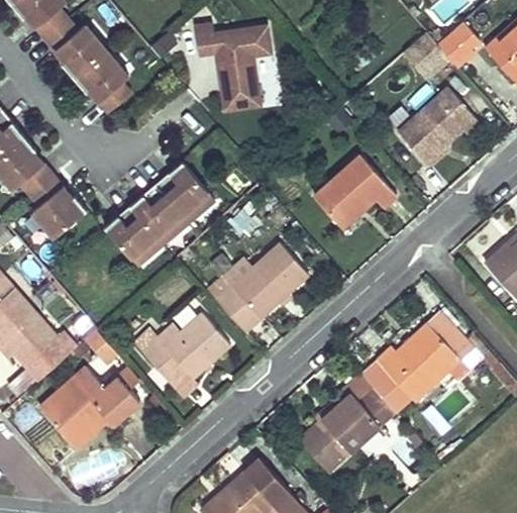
[(66,0),(8,0),(34,29),(67,1),(66,0)]
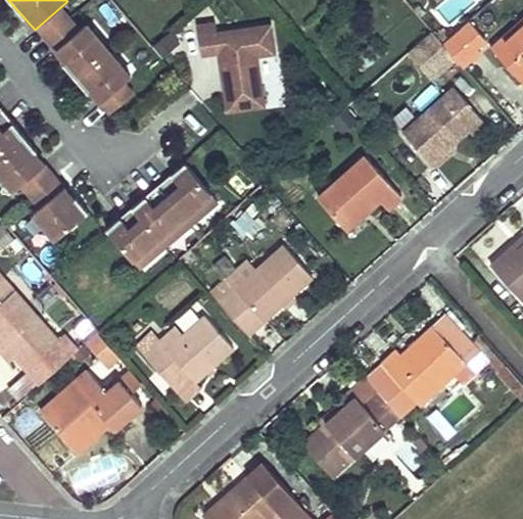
[(450,0),(432,11),(442,29),(485,4),(482,0),(450,0)]
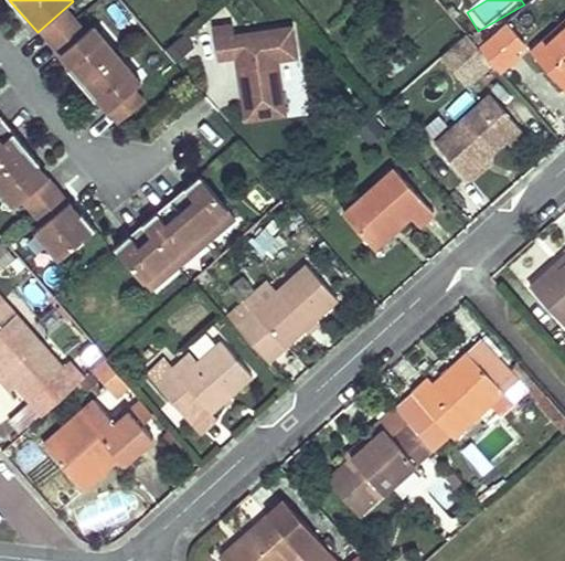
[(141,82),(91,24),(85,29),(68,10),(38,36),(105,113),(141,82)]
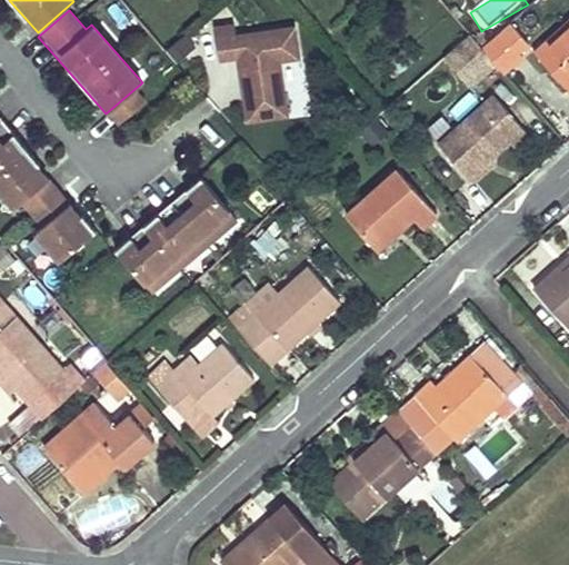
[(568,21),(535,52),(568,90),(568,21)]
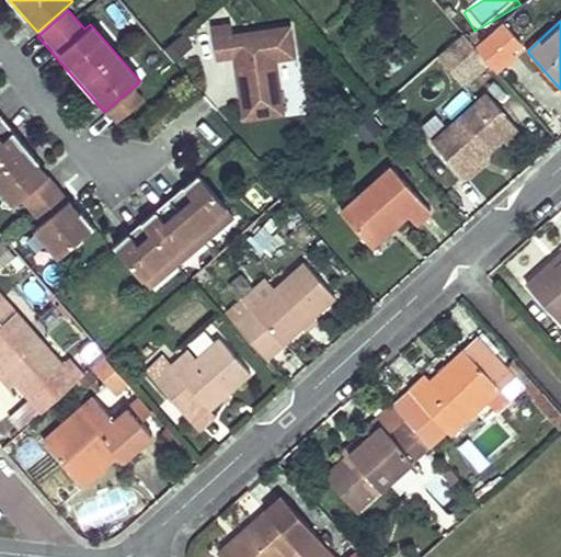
[(233,60),(240,123),(284,118),(277,64),(296,61),(292,24),(212,33),(215,63),(233,60)]
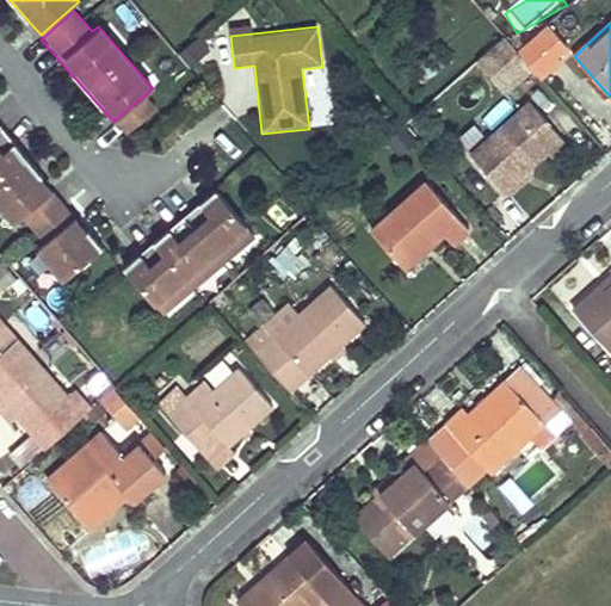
[(568,50),(548,26),(518,54),(534,72),(542,81),(562,63),(559,59),(568,50)]
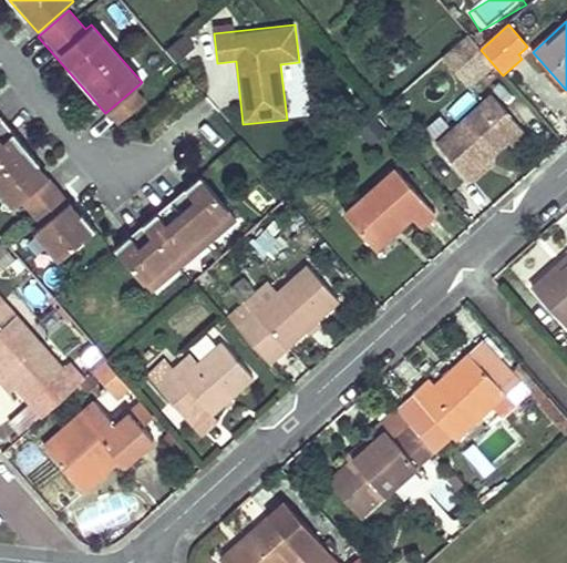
[(481,50),(470,37),(453,53),(445,59),(471,88),(495,67),(481,50)]
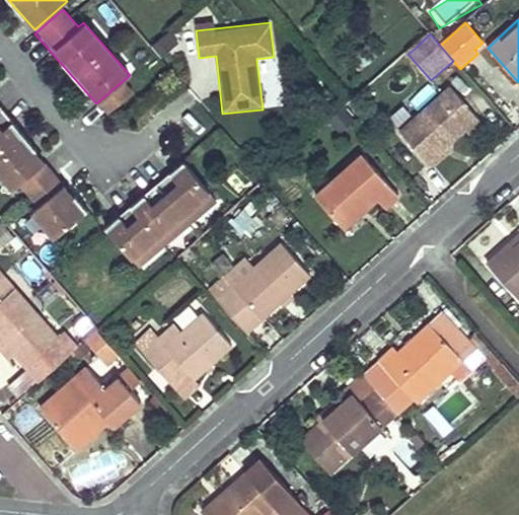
[(105,113),(132,93),(124,82),(97,102),(105,113)]
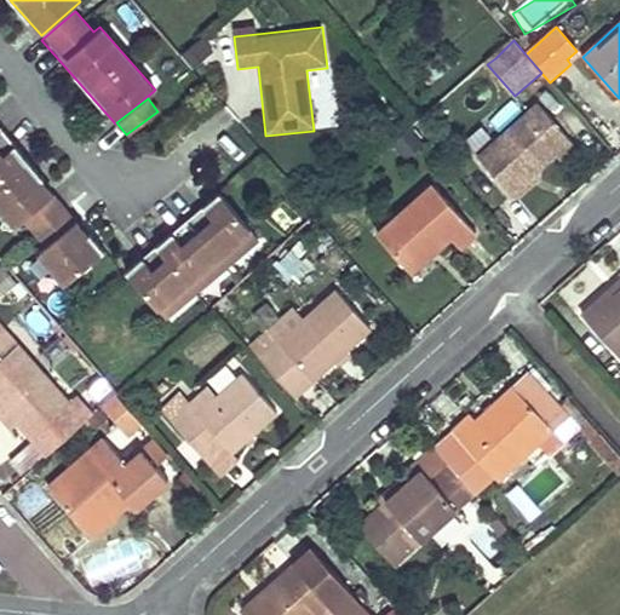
[(538,104),(477,157),(511,195),(535,174),(556,156),(561,160),(575,148),(538,104)]
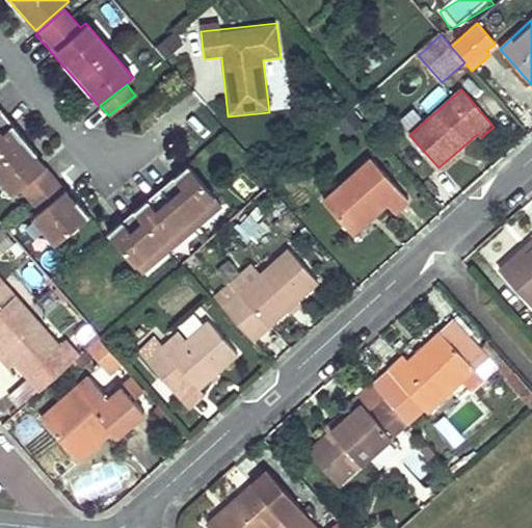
[(0,112),(0,194),(5,201),(46,167),(0,112)]
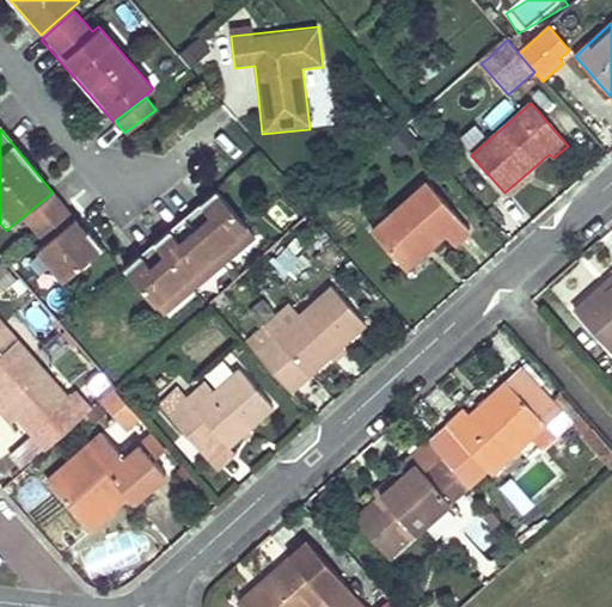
[(533,178),(528,172),(505,192),(509,198),(533,178)]
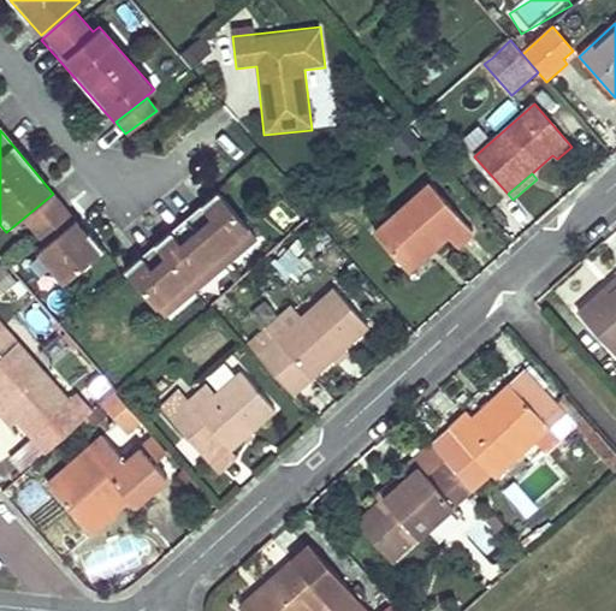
[(431,185),(375,237),(409,273),(448,238),(458,250),(475,235),(431,185)]
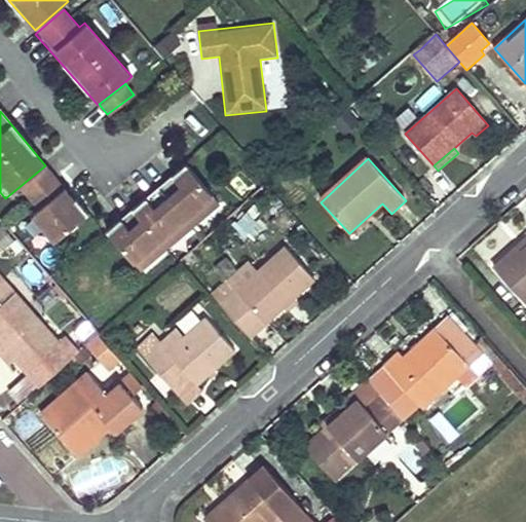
[(140,275),(223,212),(187,165),(104,229),(140,275)]
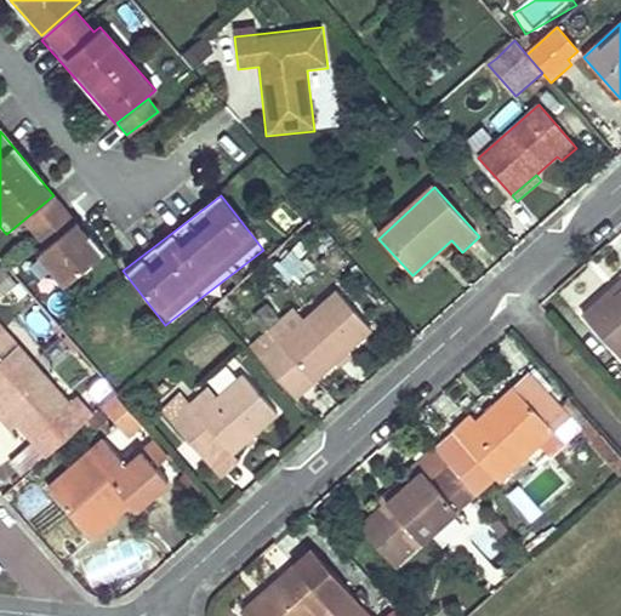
[(53,197),(24,221),(45,245),(34,255),(62,289),(103,255),(53,197)]
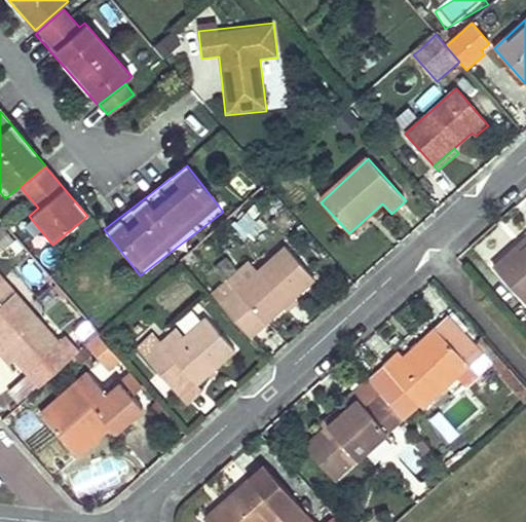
[(231,228),(248,245),(262,229),(246,214),(231,228)]
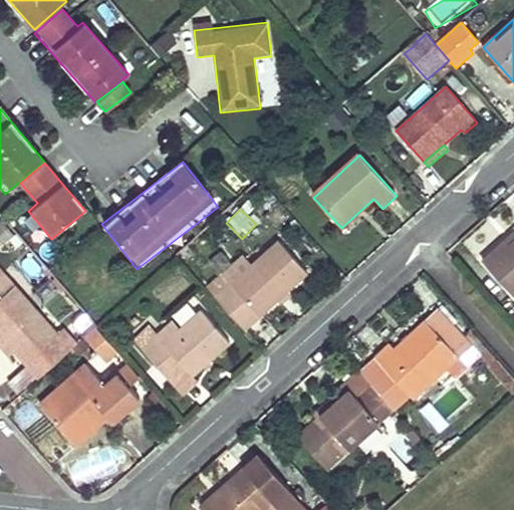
[(4,220),(0,223),(0,231),(9,242),(17,235),(4,220)]
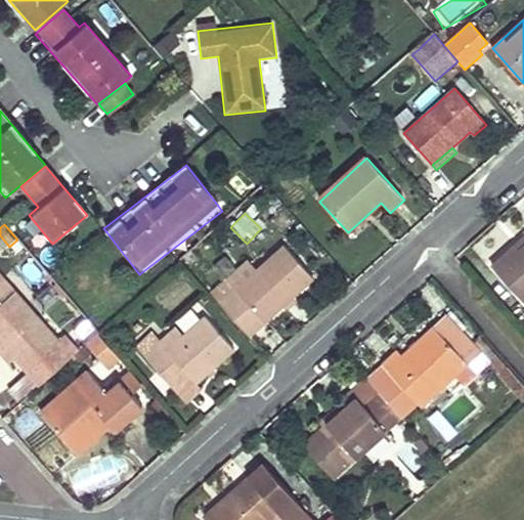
[(516,246),(491,268),(523,303),(523,246),(519,250),(516,246)]
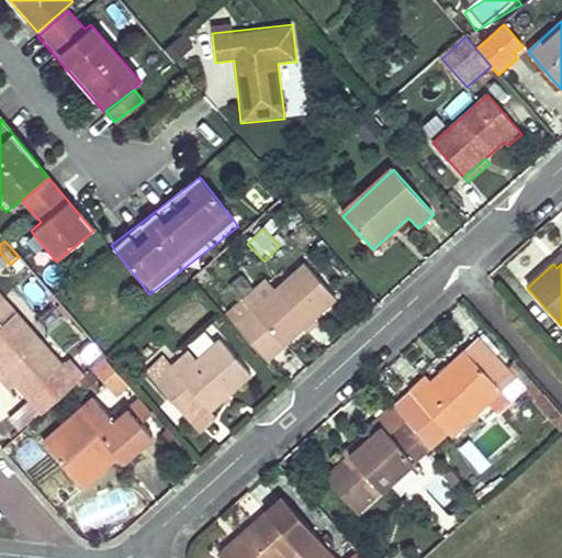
[(242,323),(235,327),(267,363),(337,300),(305,267),(276,293),(266,281),(243,303),(247,307),(236,316),(242,323)]
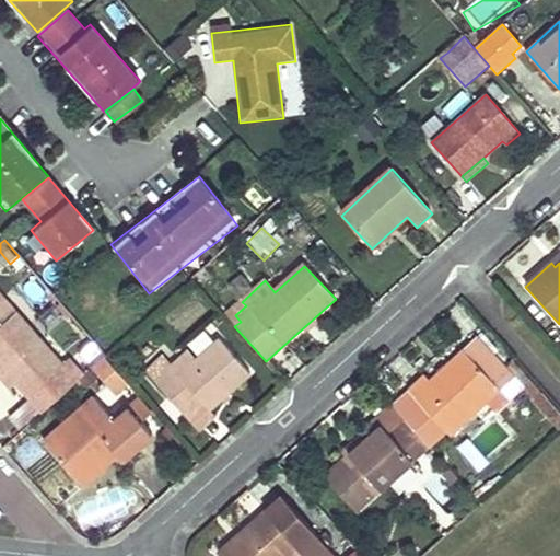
[(0,366),(4,372),(28,397),(43,414),(85,375),(70,359),(63,366),(6,300),(0,293),(0,366)]
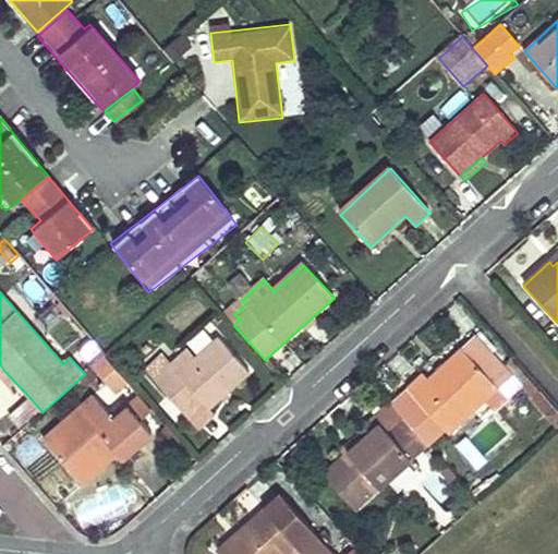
[(173,368),(155,383),(186,417),(202,402),(209,411),(249,373),(218,338),(195,360),(179,374),(173,368)]
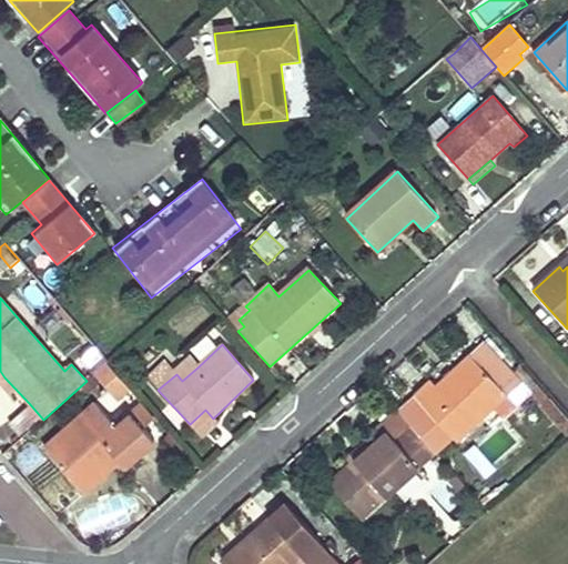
[(432,383),(415,399),(419,402),(402,416),(417,433),(435,453),(452,439),(454,442),(495,405),(506,395),(470,358),(437,390),(432,383)]
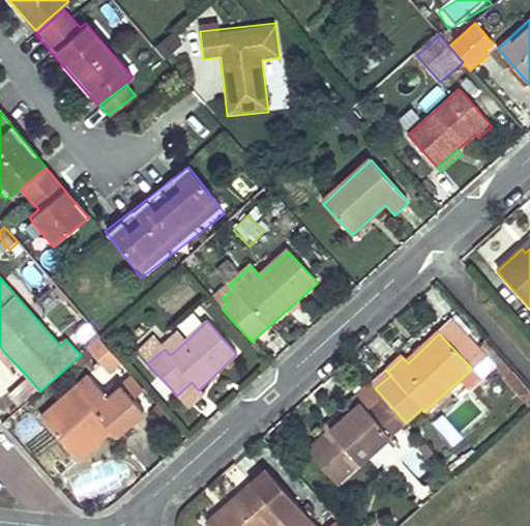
[(180,335),(165,349),(170,355),(185,342),(180,335)]
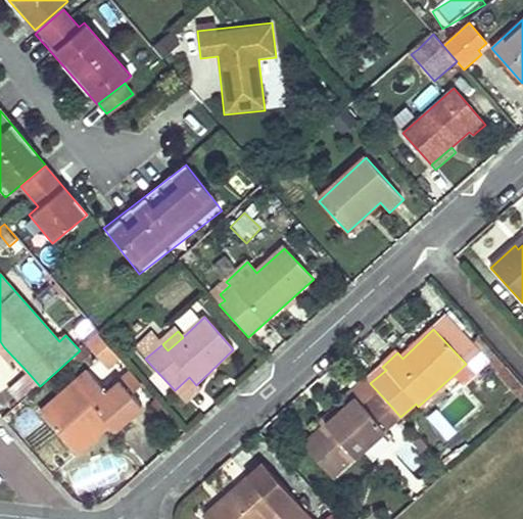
[(109,346),(99,336),(88,346),(97,358),(109,346)]
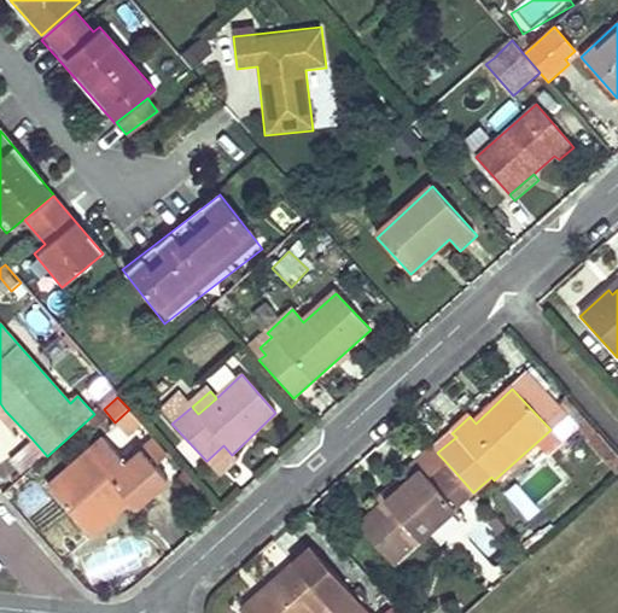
[(565,401),(559,407),(578,427),(583,421),(565,401)]
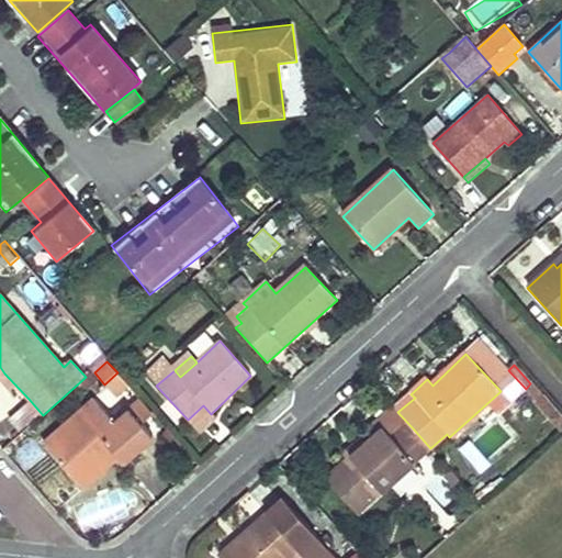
[(131,387),(117,372),(104,384),(117,399),(131,387)]
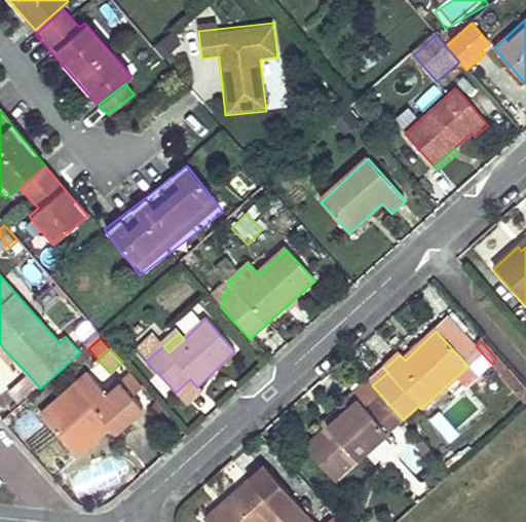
[(468,366),(458,375),(471,388),(481,379),(468,366)]
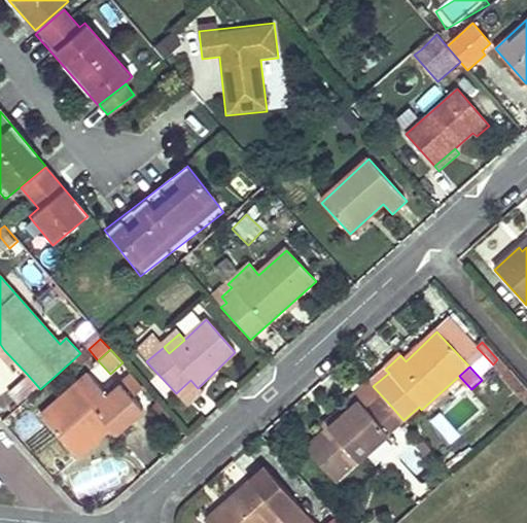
[(88,377),(41,418),(73,452),(91,438),(96,443),(107,432),(112,437),(128,422),(88,377)]
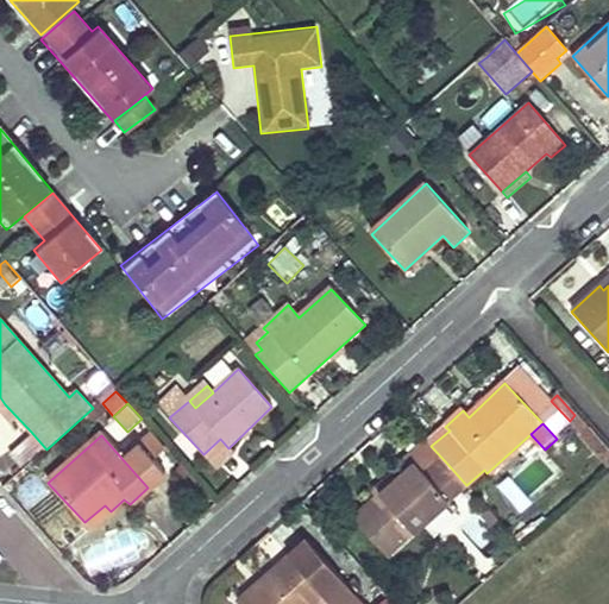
[(29,436),(12,451),(24,465),(41,451),(29,436)]
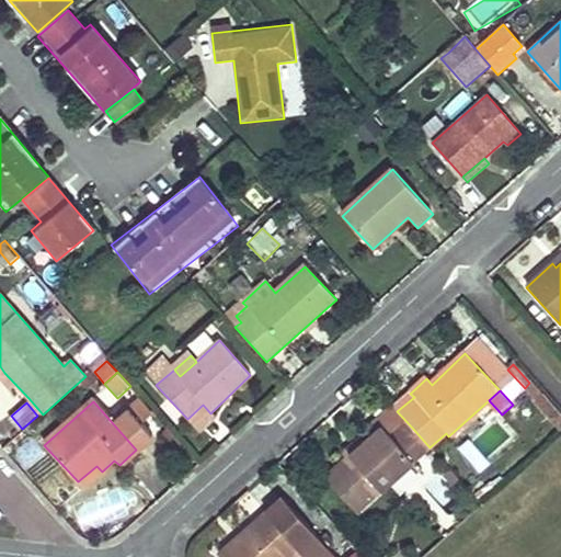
[(350,458),(324,480),(357,515),(431,448),(430,447),(412,428),(396,441),(377,422),(364,433),(367,435),(370,440),(350,458)]
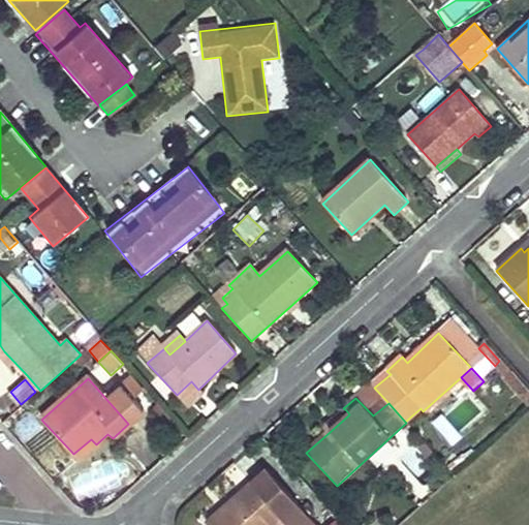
[(346,410),(325,428),(330,432),(349,414),(346,410)]
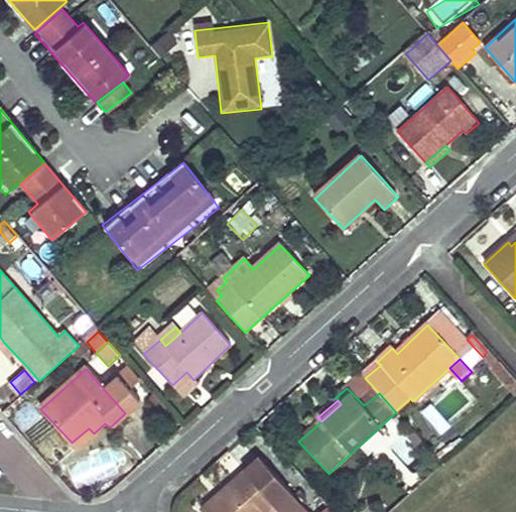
[(89,428),(72,442),(77,449),(94,433),(89,428)]
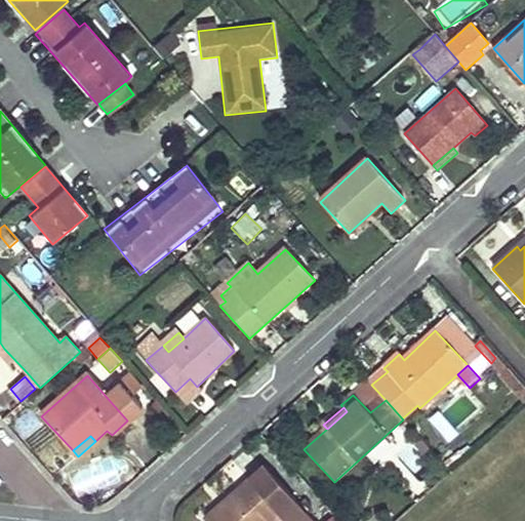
[(218,508),(205,520),(313,520),(314,519),(265,466),(237,491),(241,496),(224,512),(218,508)]
